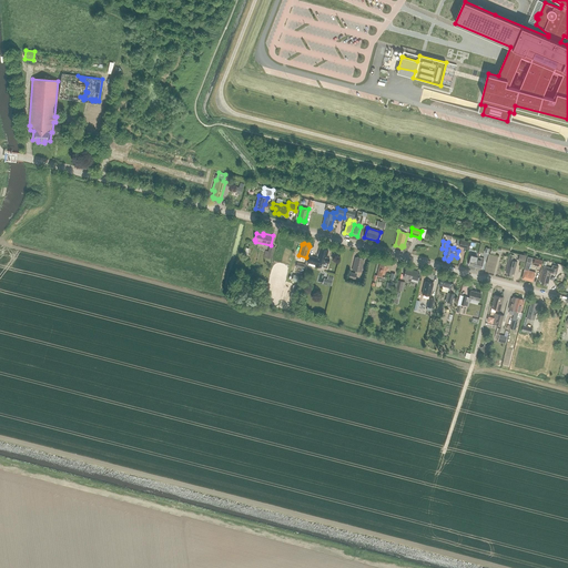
[(272,260),(275,247),(270,246),(269,252),(265,251),(264,257),(272,260)]
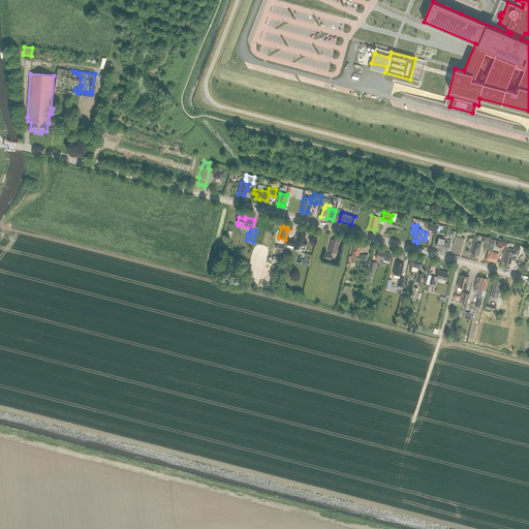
[(296,241),(288,239),(287,245),(294,247),(293,248),(299,249),(300,245),(303,246),(303,245),(306,246),(307,242),(304,241),(306,234),(298,231),(296,241)]
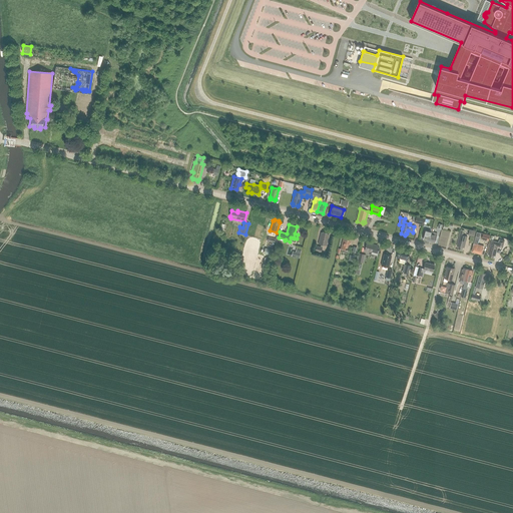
[(464,248),(467,236),(463,235),(464,230),(461,229),(460,234),(457,246),(458,246),(458,248),(462,249),(463,247),(464,248)]
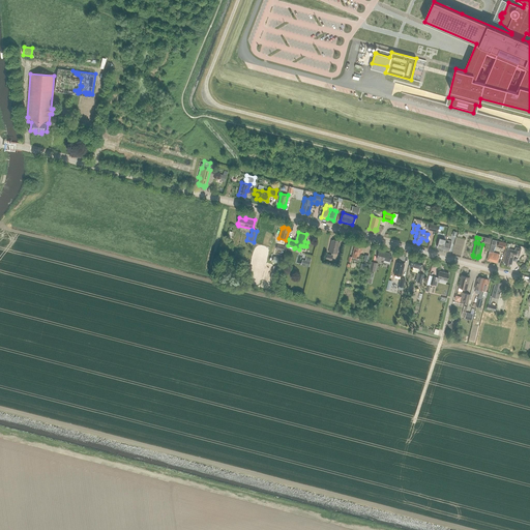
[(443,248),(445,240),(439,238),(437,247),(443,248)]
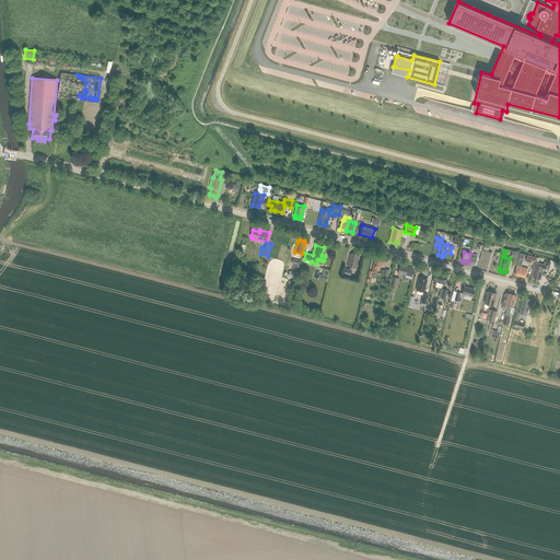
[(357,256),(358,254),(352,253),(352,254),(350,254),(347,267),(350,267),(352,268),(356,269),(359,257),(357,256)]
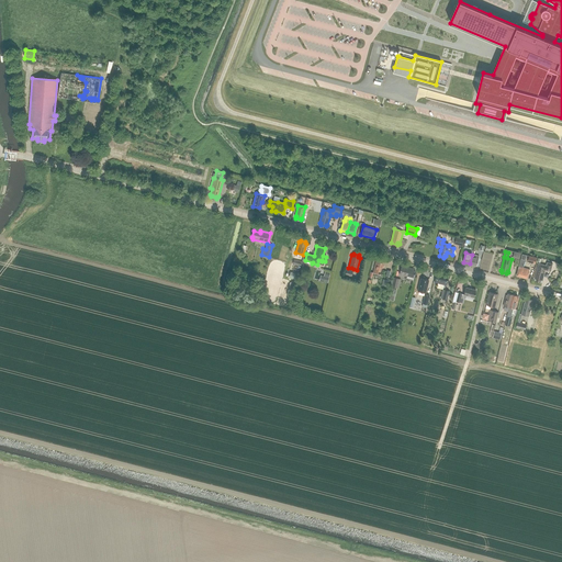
[(472,255),(470,263),(476,266),(479,256),(472,255)]
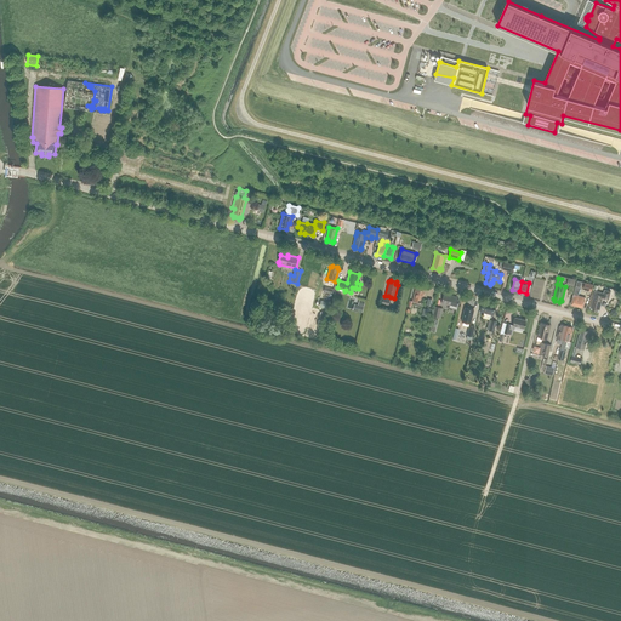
[(571,305),(584,308),(586,298),(579,296),(582,283),(577,281),(574,295),(571,305)]
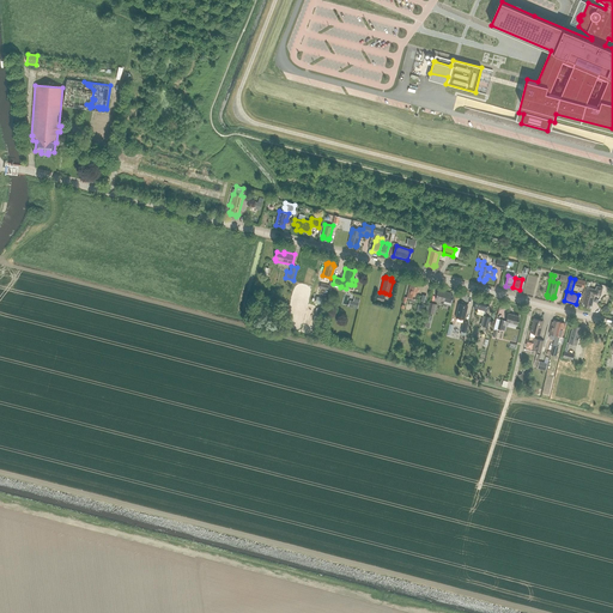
[(417,286),(418,285),(412,284),(412,285),(411,285),(407,297),(416,299),(419,287),(417,286)]
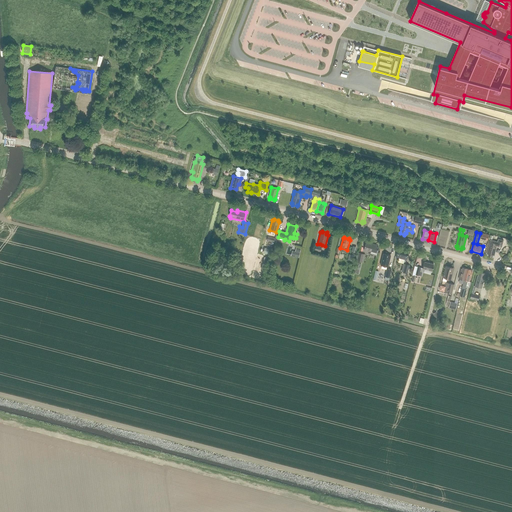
[(502,247),(503,240),(498,239),(498,242),(490,240),(489,244),(487,254),(488,254),(488,256),(493,257),(493,255),(495,256),(497,246),(502,247)]
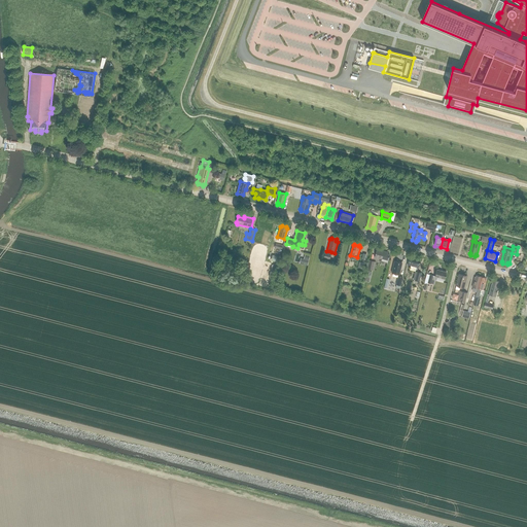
[(380,261),(387,264),(389,254),(387,254),(388,252),(377,249),(375,257),(381,259),(380,261)]
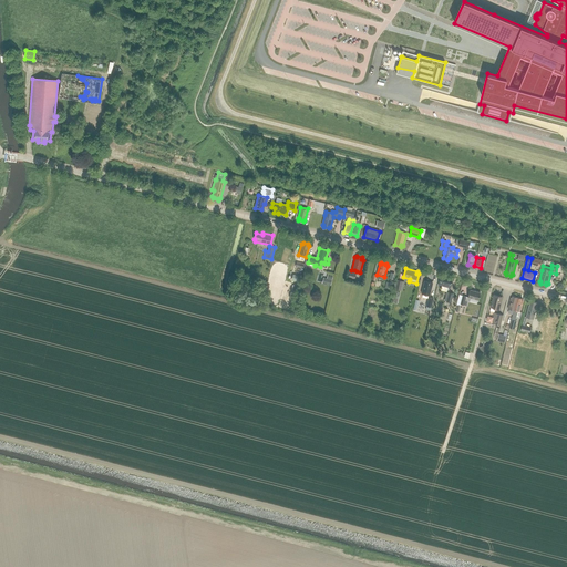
[(450,288),(452,280),(441,277),(439,285),(450,288)]
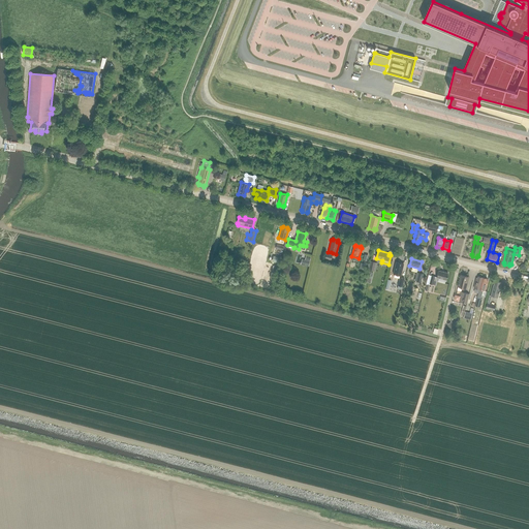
[(396,262),(393,274),(401,276),(403,265),(396,262)]
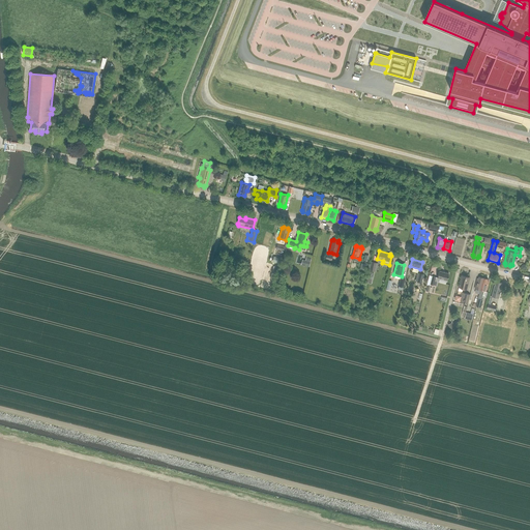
[(433,276),(431,285),(435,286),(436,280),(438,281),(439,278),(447,281),(449,273),(439,271),(437,277),(433,276)]
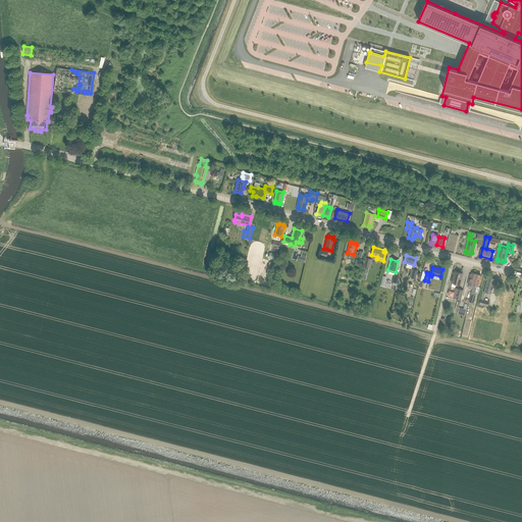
[(460,284),(460,283),(463,273),(455,271),(452,282),(460,284)]
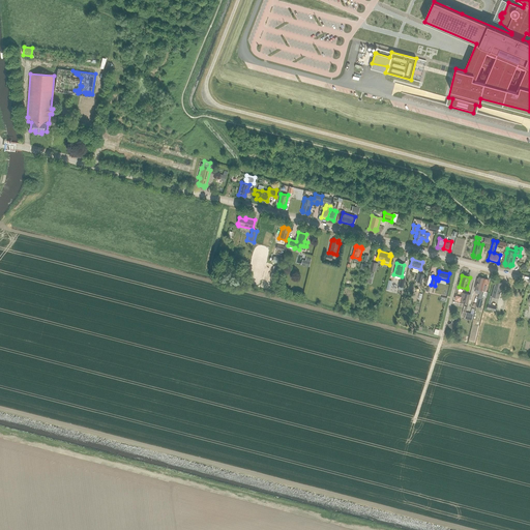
[(480,290),(483,278),(479,277),(478,278),(477,278),(475,289),(480,290)]
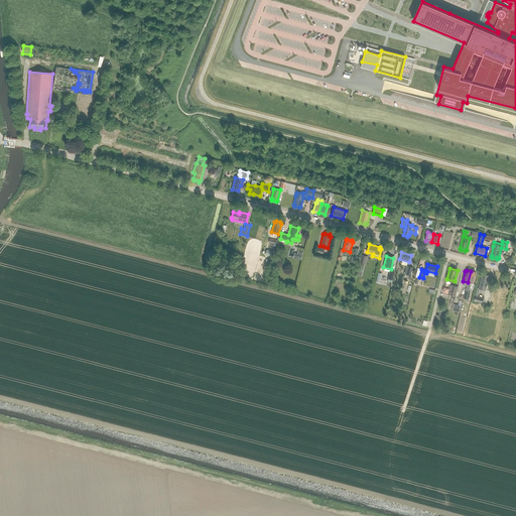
[(471,271),(468,282),(474,284),(476,274),(475,273),(475,272),(471,271)]
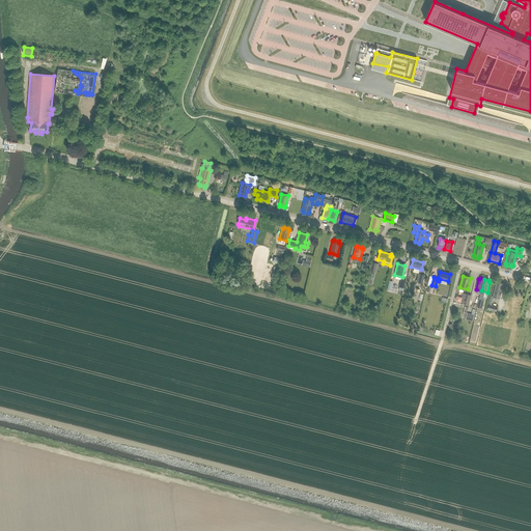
[(496,286),(493,297),(500,299),(503,288),(502,287),(503,283),(497,282),(496,286)]
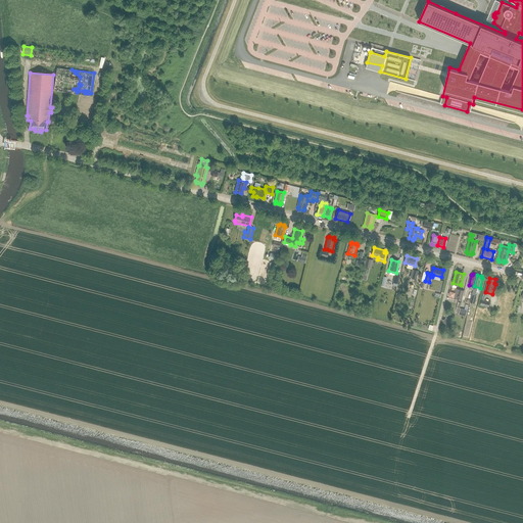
[(467,319),(465,332),(461,331),(460,334),(464,334),(463,338),(470,339),(473,320),(467,319)]
